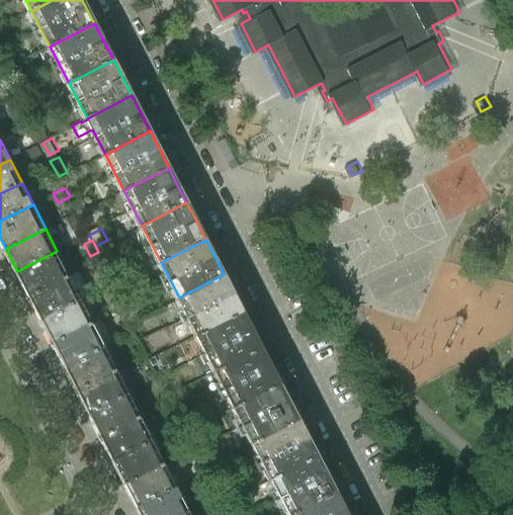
[(57,251),(17,271),(29,295),(69,275),(57,251)]
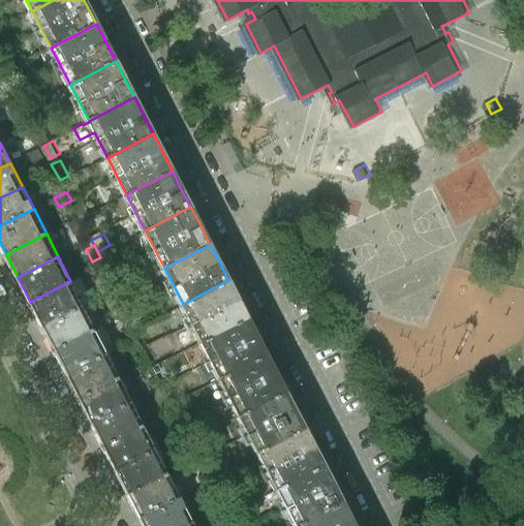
[(202,341),(248,317),(228,280),(183,304),(202,341)]
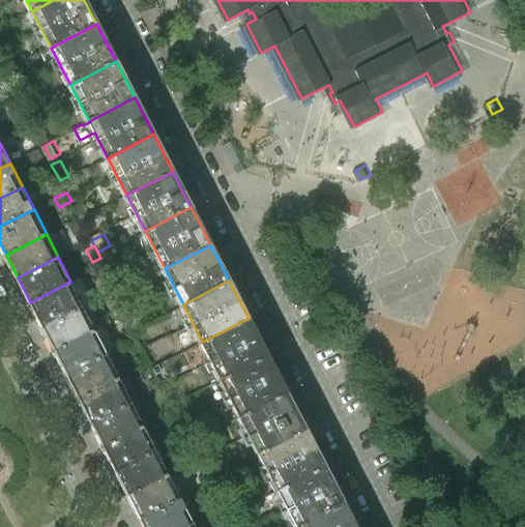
[(70,282),(30,302),(42,325),(83,305),(70,282)]
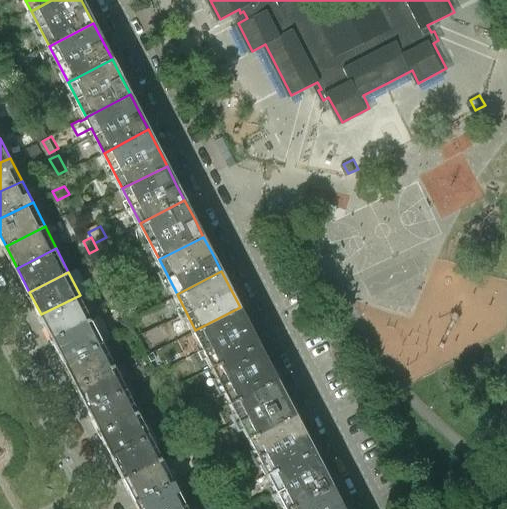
[(80,295),(41,314),(53,338),(92,318),(80,295)]
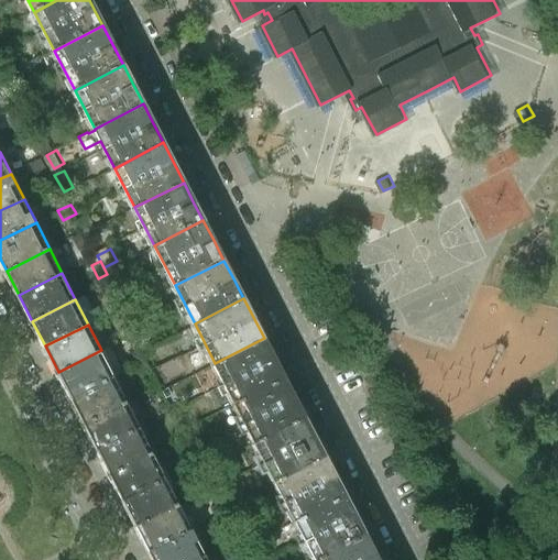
[(284,377),(273,357),(264,338),(215,363),(236,403),(284,377)]
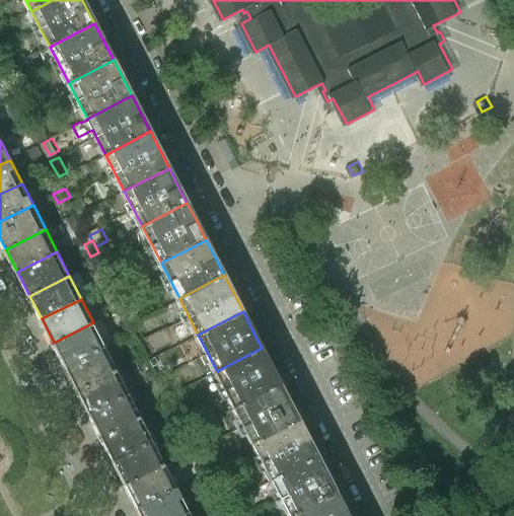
[(93,322),(54,343),(66,366),(105,346),(93,322)]
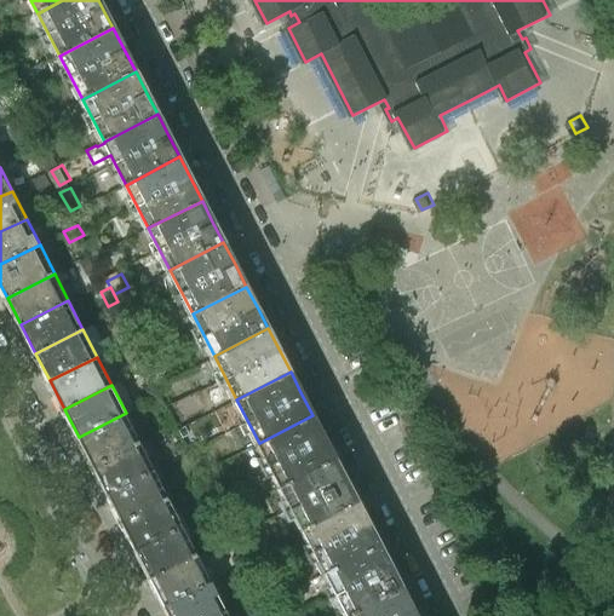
[(126,413),(79,437),(92,464),(139,441),(126,413)]
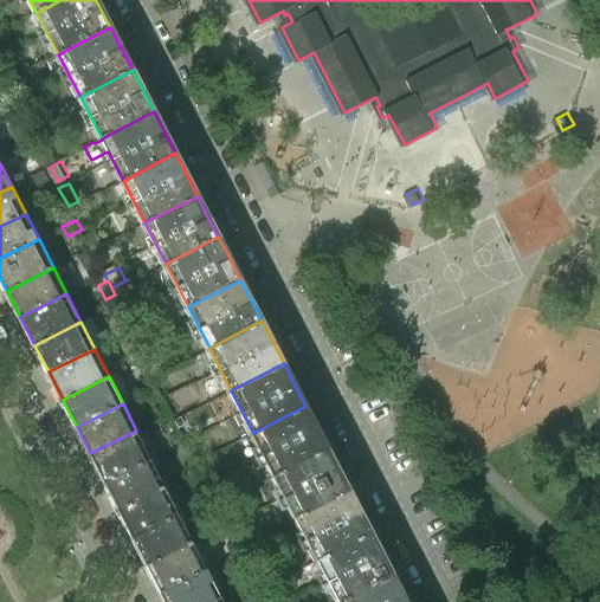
[(327,447),(316,426),(305,406),(253,433),(275,474),(327,447)]
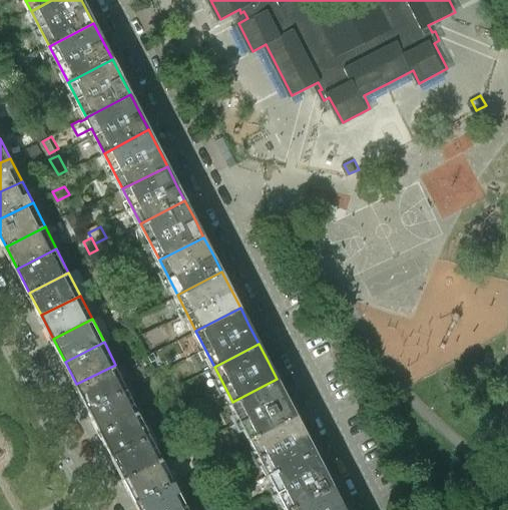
[(172,363),(164,347),(154,353),(163,368),(172,363)]
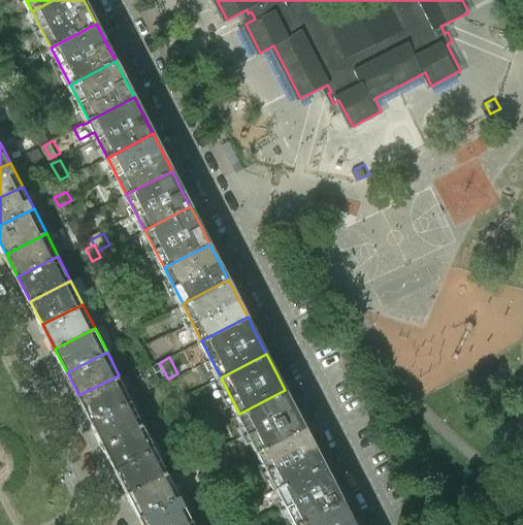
[(129,372),(120,378),(119,375),(78,395),(91,419),(131,399),(140,394),(129,372)]
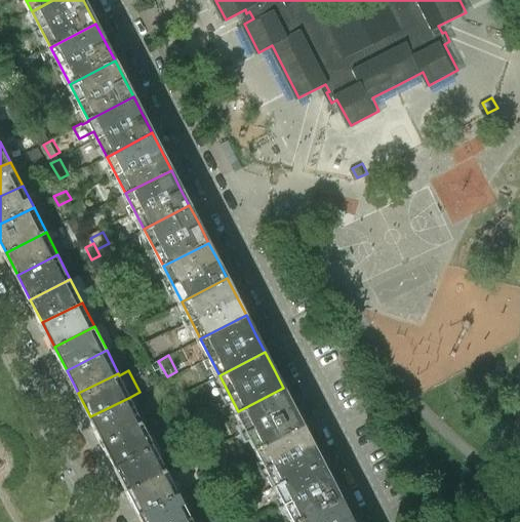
[(302,424),(292,406),(283,388),(238,411),(256,447),(302,424)]
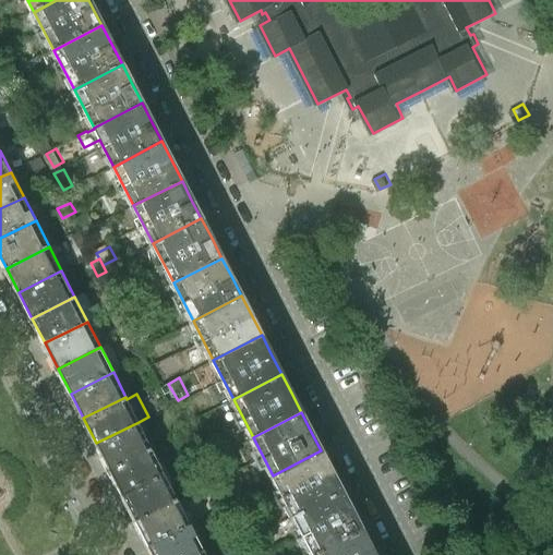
[(152,447),(139,422),(96,443),(109,469),(152,447)]
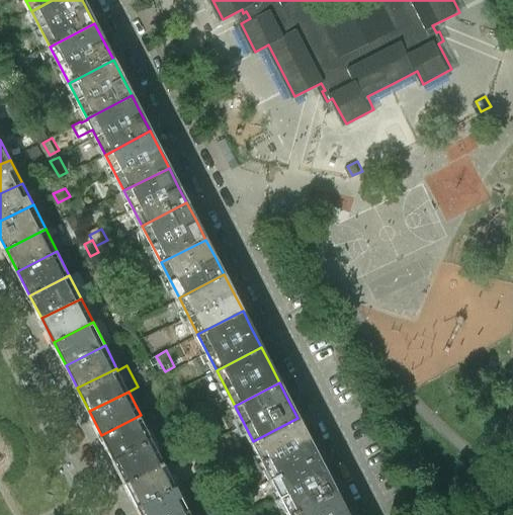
[(141,415),(101,435),(113,458),(153,438),(141,415)]
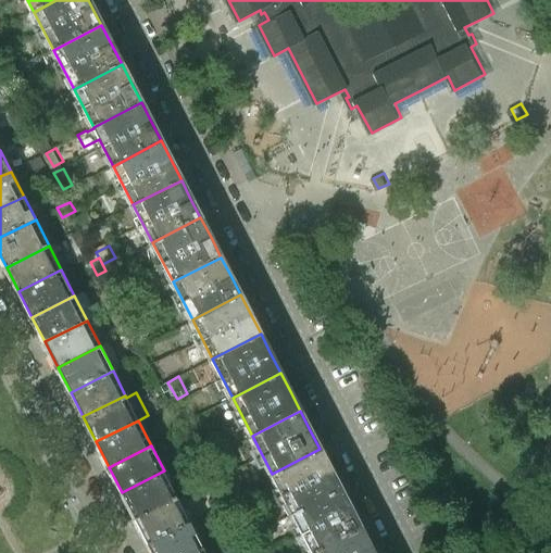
[(339,487),(330,468),(320,449),(272,474),(291,512),(339,487)]
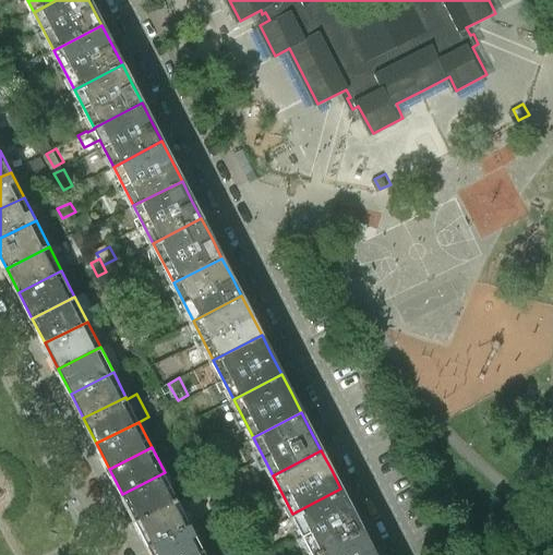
[(178,497),(165,472),(122,494),(135,519),(178,497)]
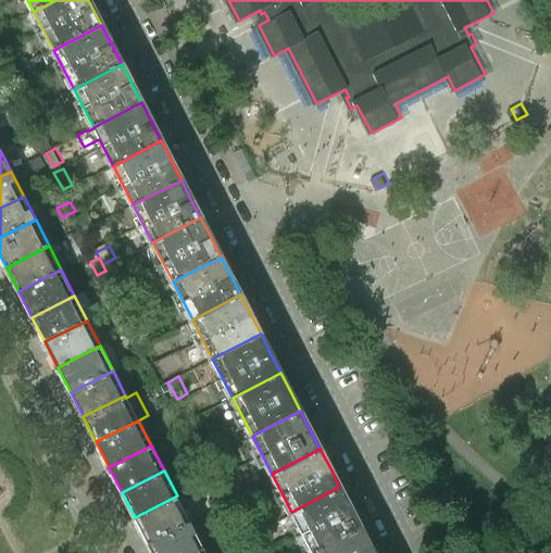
[(360,526),(350,507),(339,487),(291,512),(312,551),(360,526)]
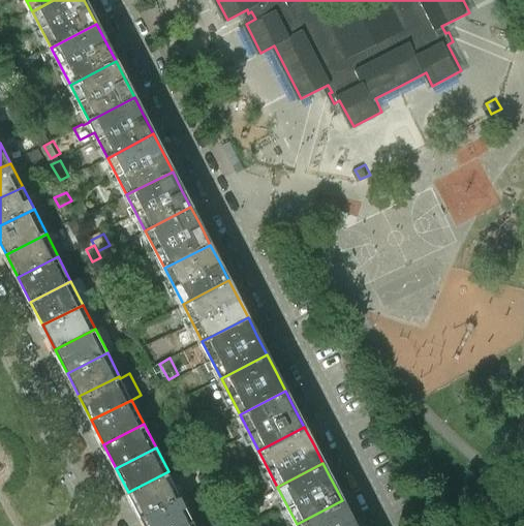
[(181,495),(168,471),(128,492),(141,516),(181,495)]
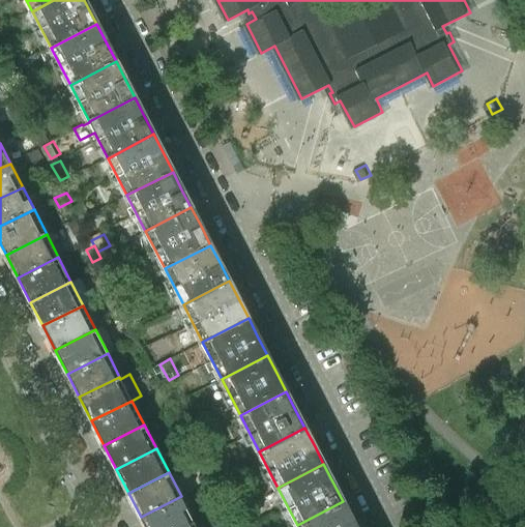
[(229,473),(214,479),(221,492),(234,485),(229,473)]
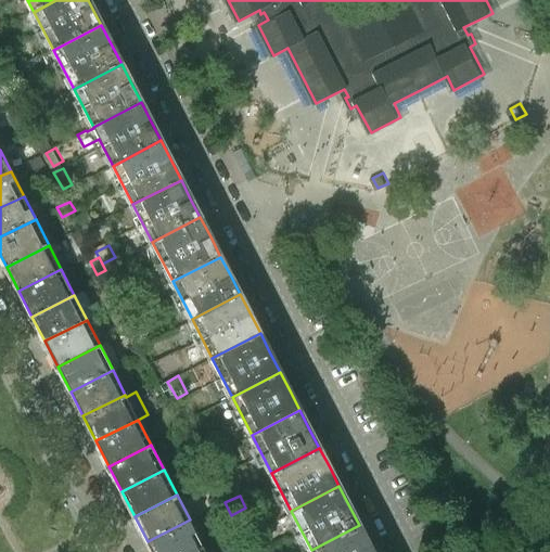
[(190,520),(148,541),(152,551),(187,551),(202,544),(190,520)]
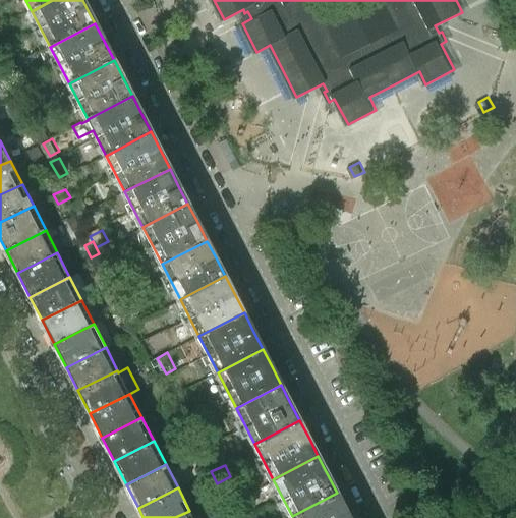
[(349,517),(346,511),(337,493),(292,516),(292,517),(349,517)]
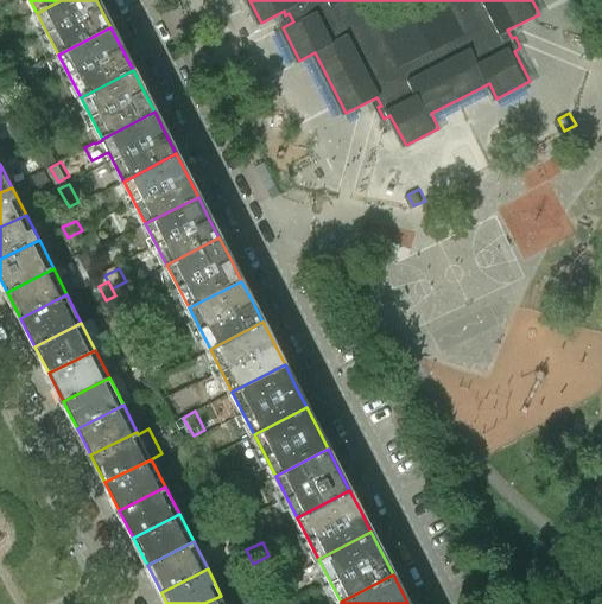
[(273,603),(260,578),(251,584),(261,603),(273,603)]
